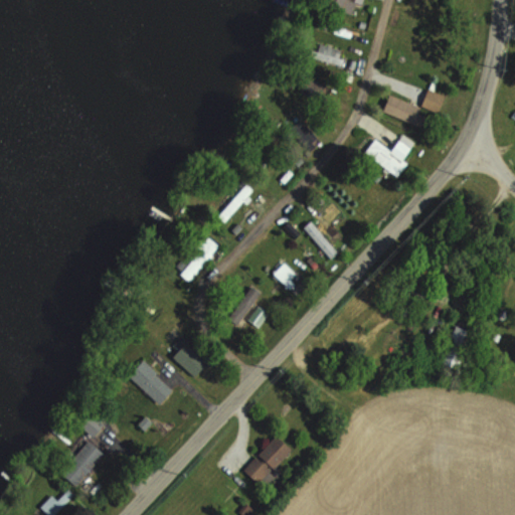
[(319,0),(318,7),(352,14),(355,0),(362,0),(363,0),(362,0),(329,0),(329,1),(323,0),(319,0)]
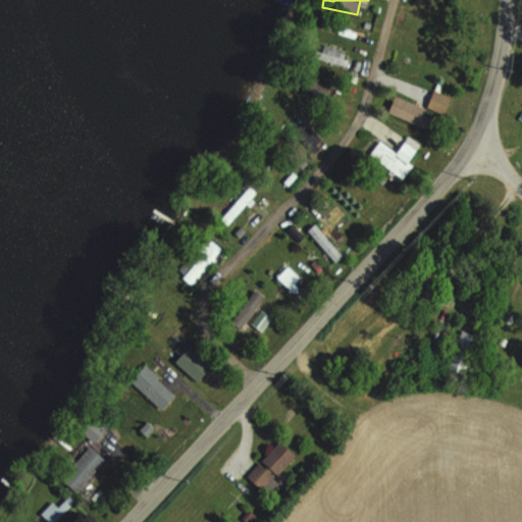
[(345,69),(352,53),(324,42),(318,57),(345,69)]
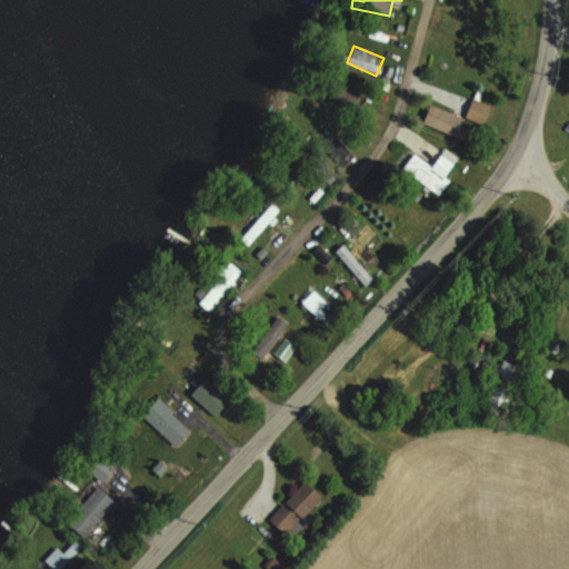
[(357,93),(341,83),(333,97),(350,106),(357,93)]
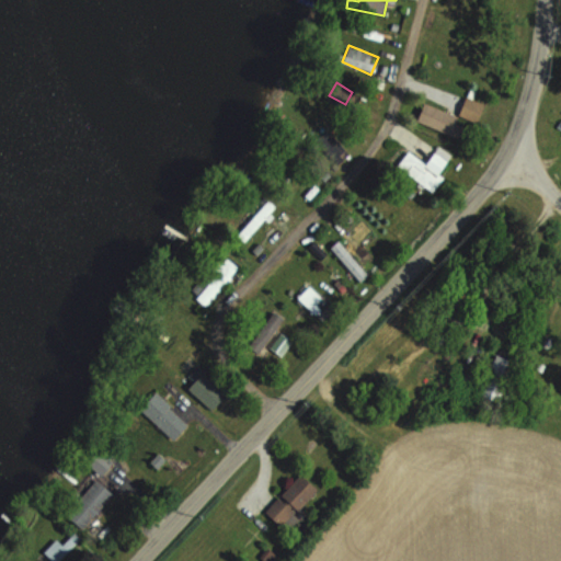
[(438,174),(450,156),(437,146),(425,163),(408,151),(396,167),(433,192),(443,178),(438,174)]
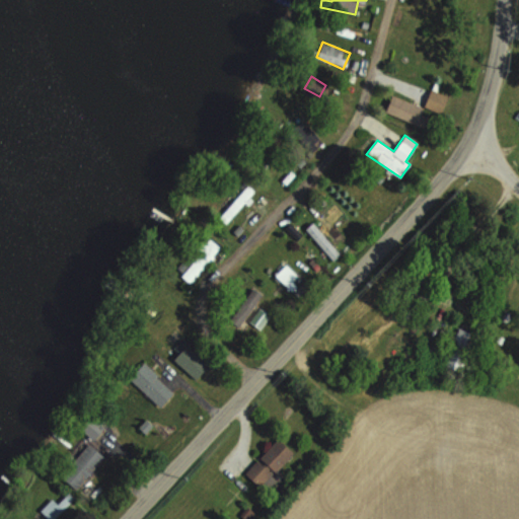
[(257,194),(244,180),(213,210),(226,223),(257,194)]
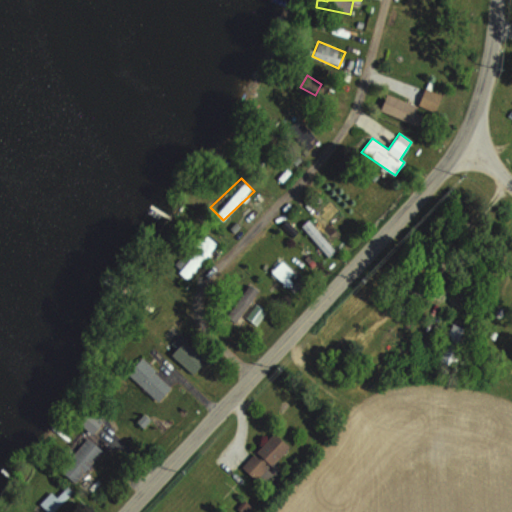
[(326,258),(334,252),(310,219),(302,224),(326,258)]
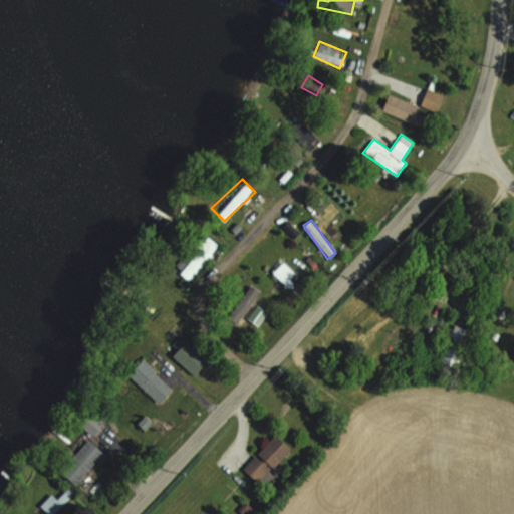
[(187,280),(220,245),(208,234),(175,268),(187,280)]
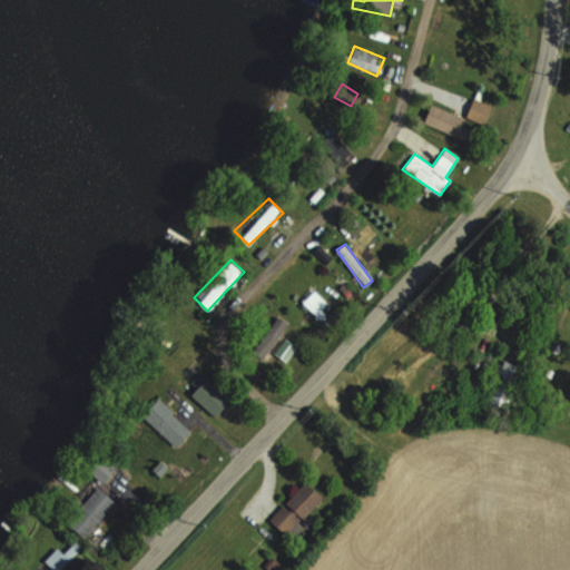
[(301,302),(318,320),(332,306),(314,290),(301,302)]
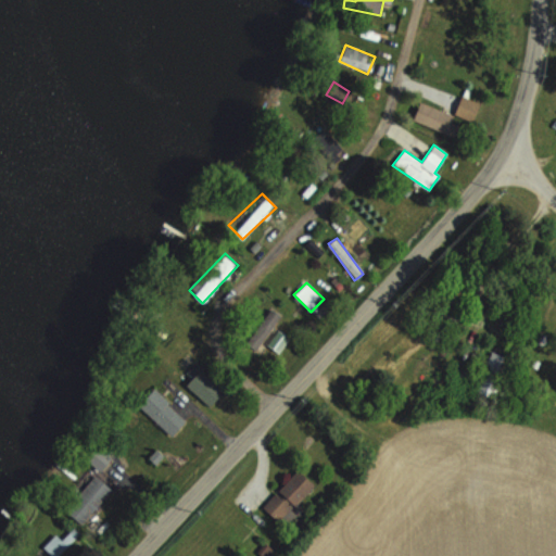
[(277,353),(289,338),(277,329),(265,343),(277,353)]
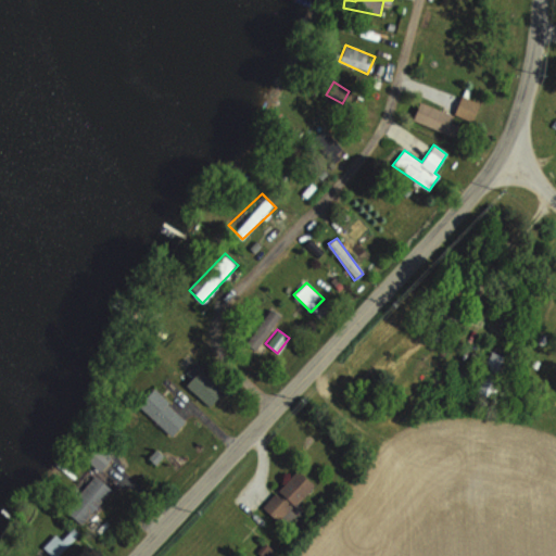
[(171,438),(187,420),(150,386),(135,403),(171,438)]
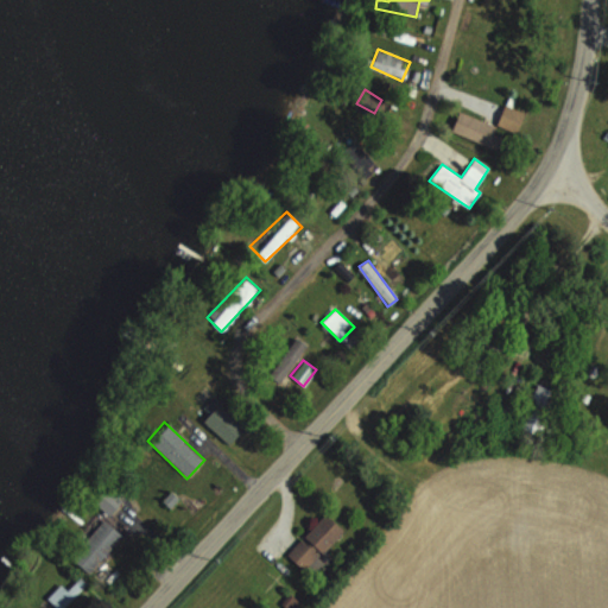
[(287,553),(305,571),(346,530),(327,513),(287,553)]
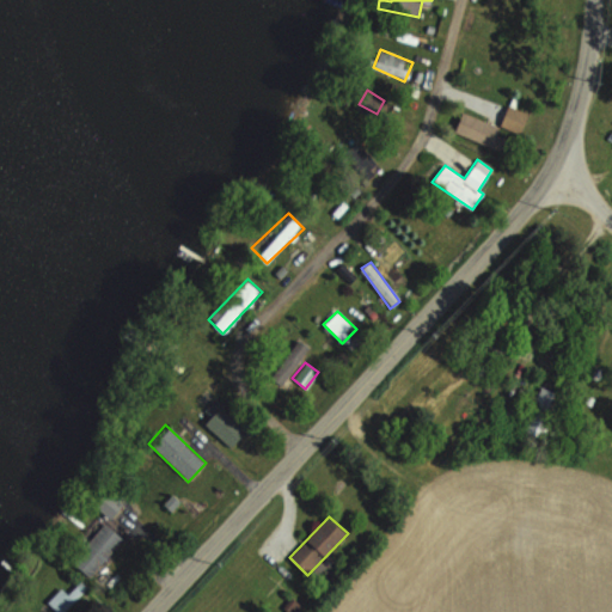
[(122,538),(103,522),(71,562),(91,577),(122,538)]
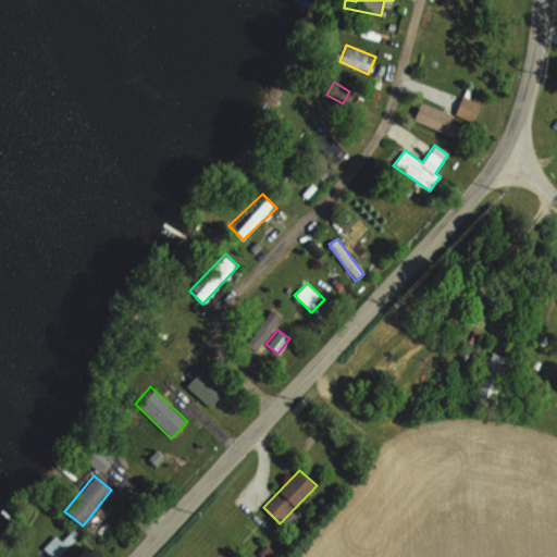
[(41,548),(51,556),(56,556),(77,536),(65,524),(41,548)]
